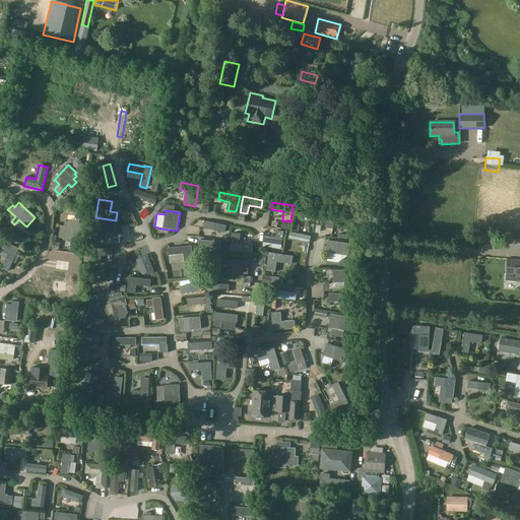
[(325,219),(326,219),(325,228),(332,229),(334,220),(346,222),(348,215),(326,212),(325,219)]
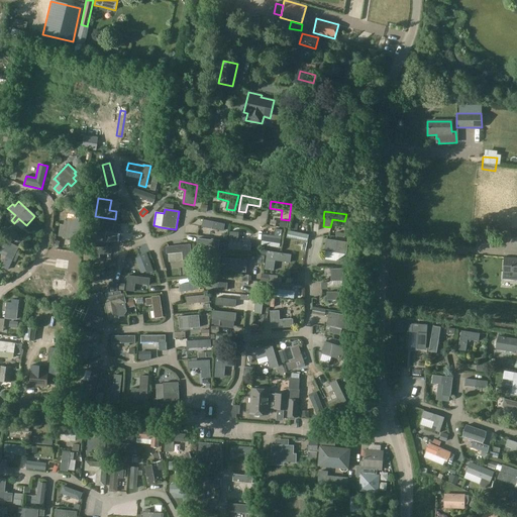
[(65,220),(64,225),(66,225),(64,237),(64,239),(71,240),(72,238),(80,240),(81,233),(81,231),(83,222),(79,222),(79,220),(79,219),(80,216),(70,215),(69,218),(68,218),(67,221),(65,220)]
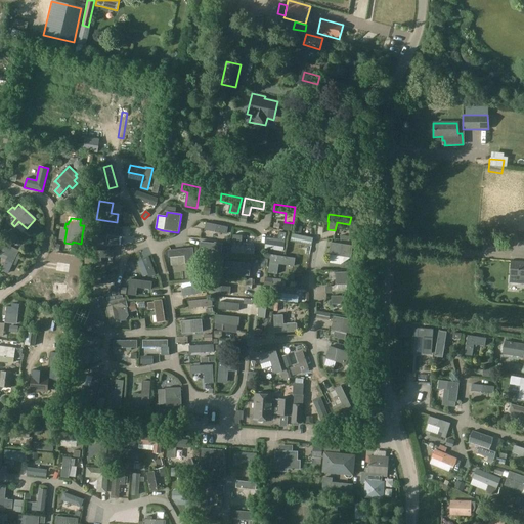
[(123,228),(99,225),(93,224),(92,235),(97,236),(96,244),(105,245),(106,235),(121,237),(123,228)]
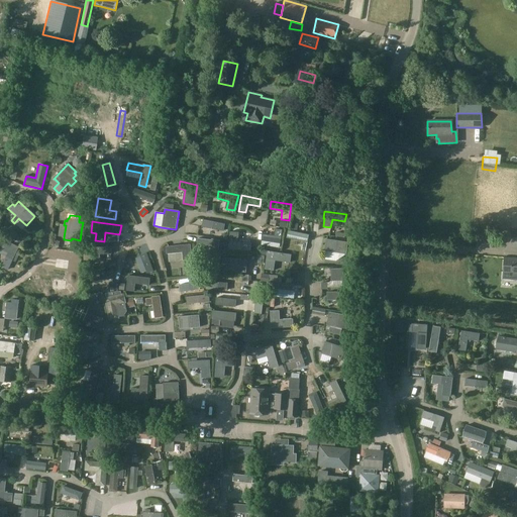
[(202,227),(201,235),(210,236),(212,229),(202,227)]
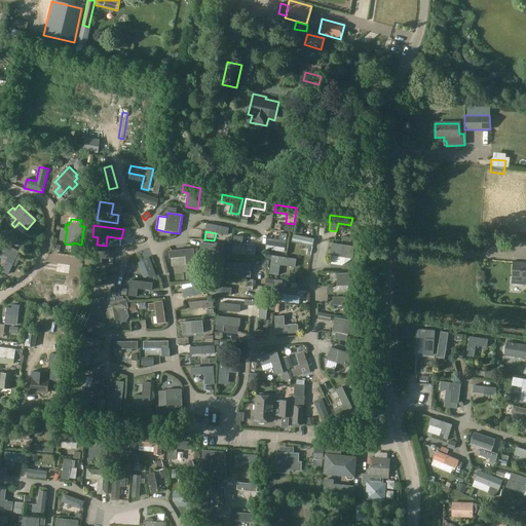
[(267,240),(266,240),(265,250),(285,252),(287,234),(279,233),(278,240),(267,239),(267,240)]
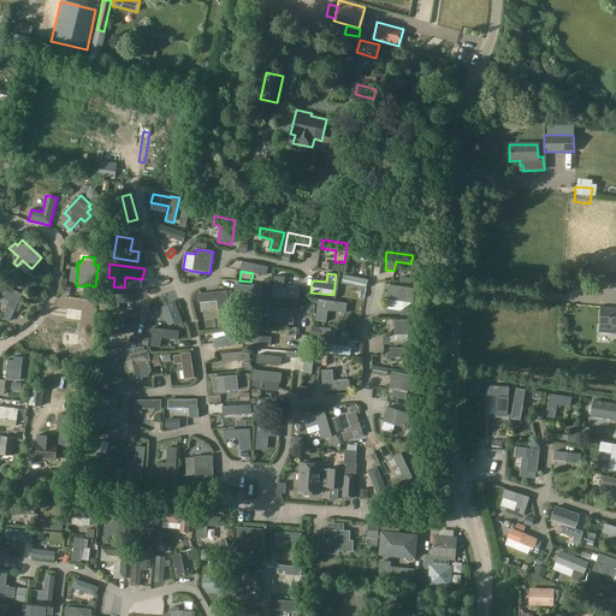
[(284,278),(273,277),(272,298),(298,301),(298,290),(283,289),(284,278)]
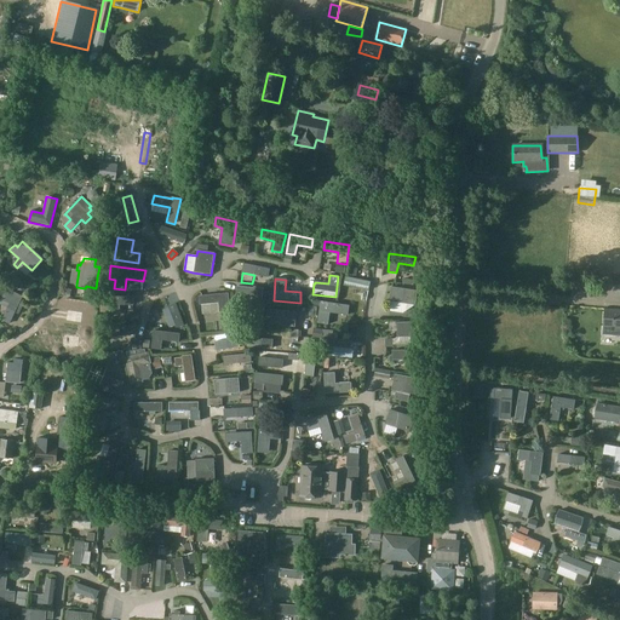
[(254,288),(236,287),(235,297),(252,298),(251,314),(260,314),(263,288),(254,287),(254,288)]
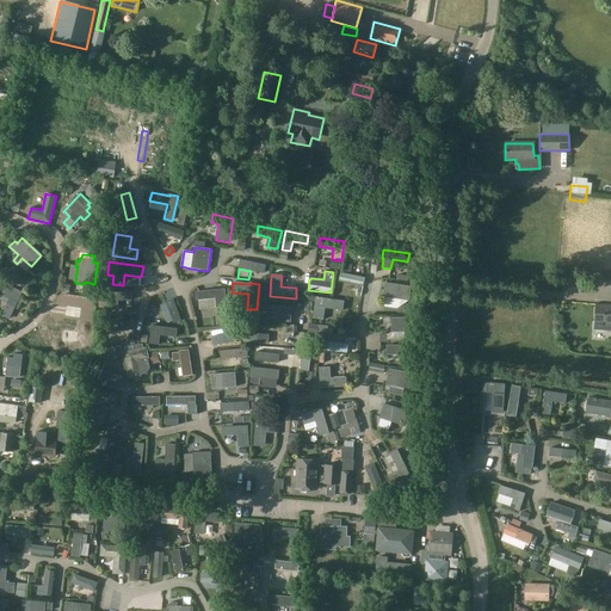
[(408,301),(411,288),(386,283),(383,297),(408,301)]
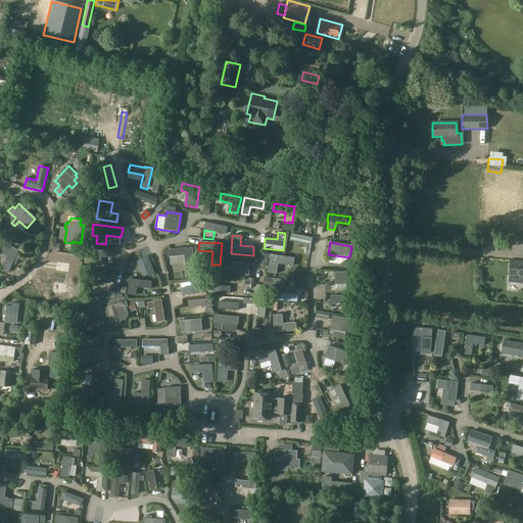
[(17,253),(4,247),(0,255),(7,259),(2,270),(7,273),(12,264),(13,262),(16,264),(19,258),(16,256),(17,253)]
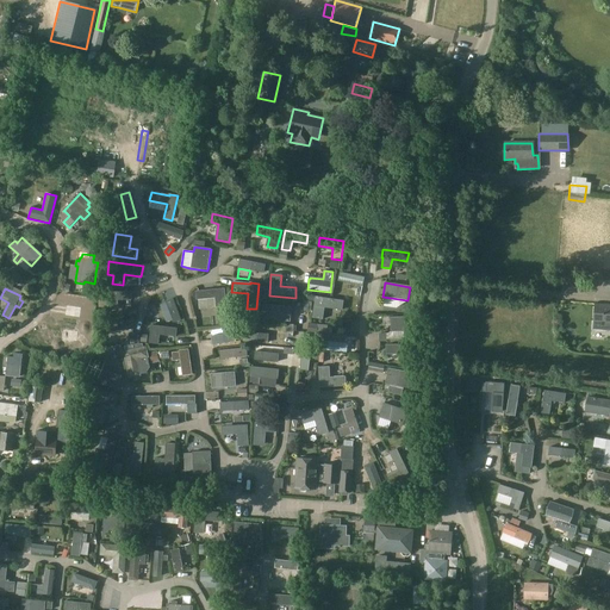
[(225,306),(224,288),(195,291),(197,300),(216,298),(216,307),(225,306)]
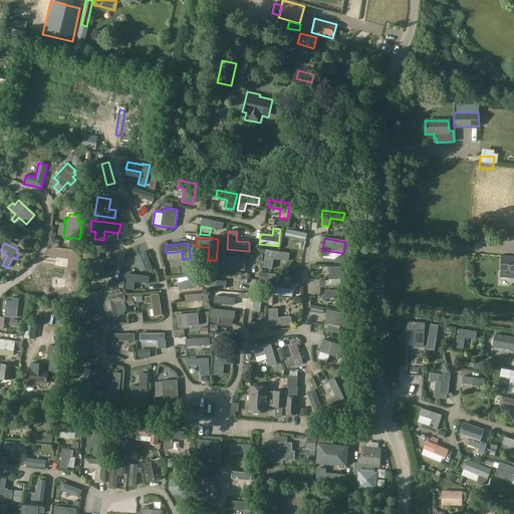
[(109,245),(90,246),(90,261),(98,261),(98,253),(110,253),(109,245)]
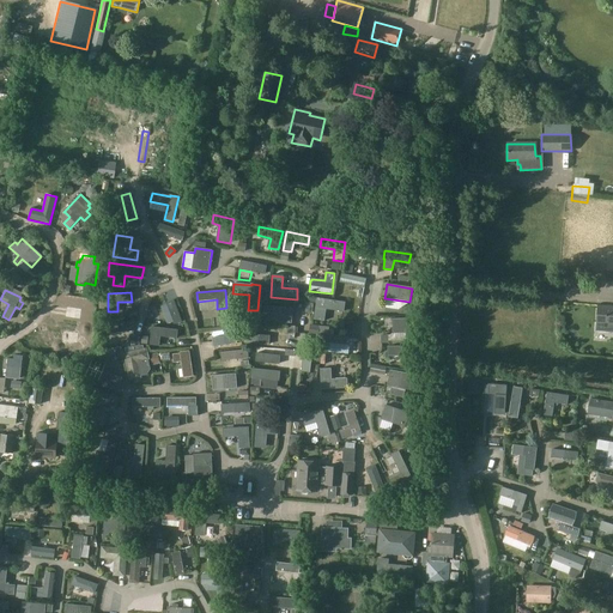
[(317,298),(315,320),(323,321),(326,309),(343,311),(345,303),(317,298)]
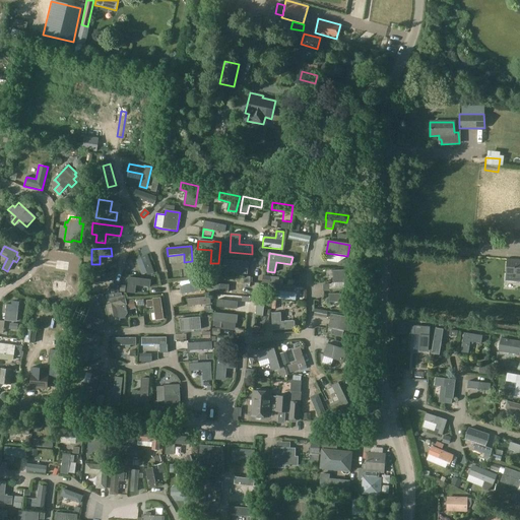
[(143,261),(138,263),(141,272),(142,274),(146,273),(147,275),(153,273),(147,255),(141,257),(142,258),(143,261)]
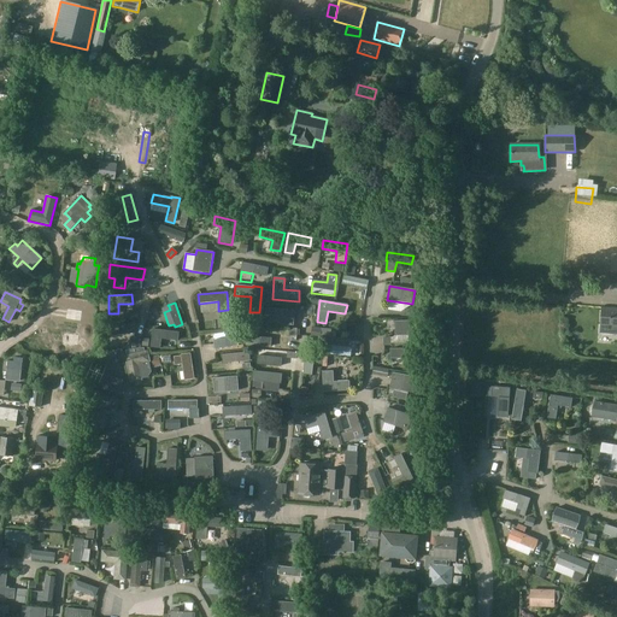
[(294,311),(266,309),(264,323),(293,325),(294,311)]
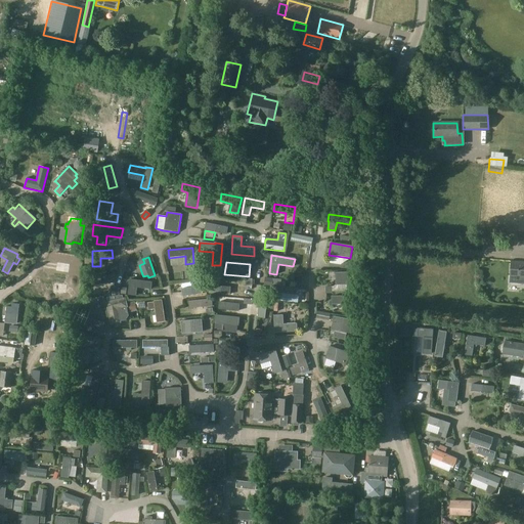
[(523,263),(511,262),(509,284),(523,285),(523,263)]
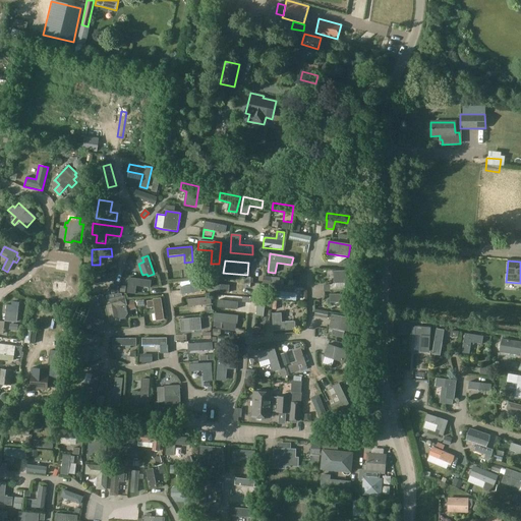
[(354,290),(354,272),(335,272),(335,284),(349,284),(349,290),(354,290)]
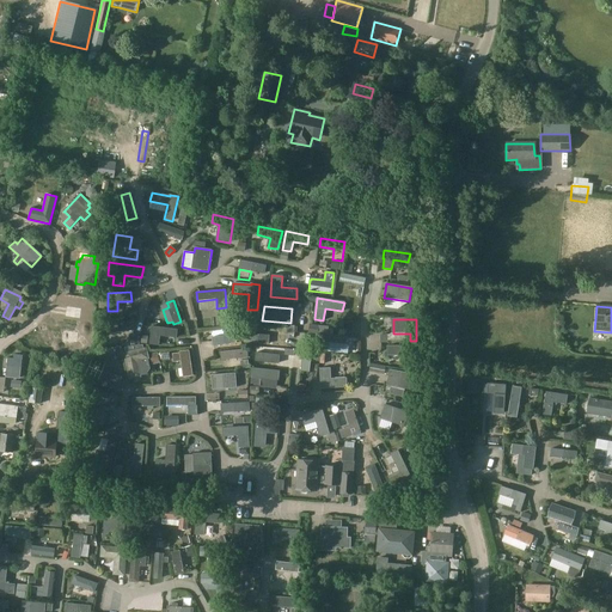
[(254,325),(245,325),(244,343),(269,344),(269,336),(252,335),(254,325)]
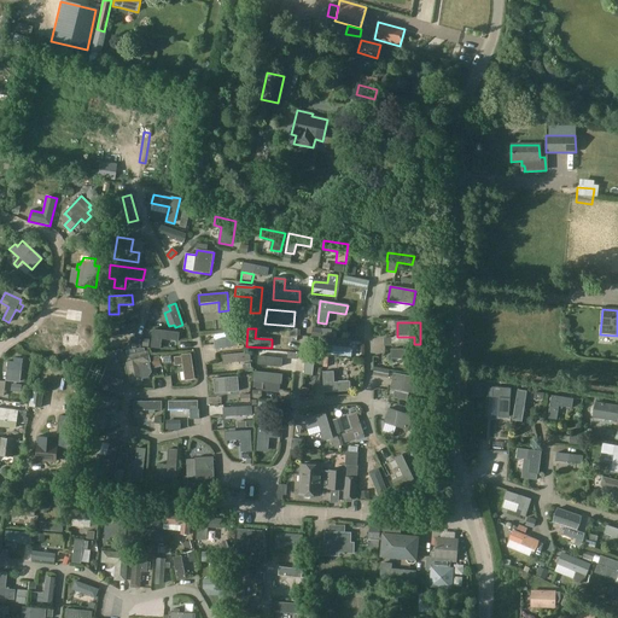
[(320,339),(320,344),(327,345),(327,340),(330,342),(330,339),(331,339),(332,330),(321,328),(320,339)]
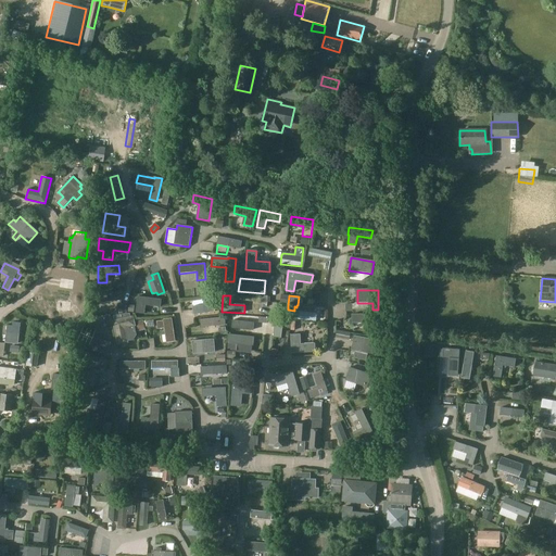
[(137,313),(144,314),(146,305),(160,307),(160,300),(139,297),(137,313)]
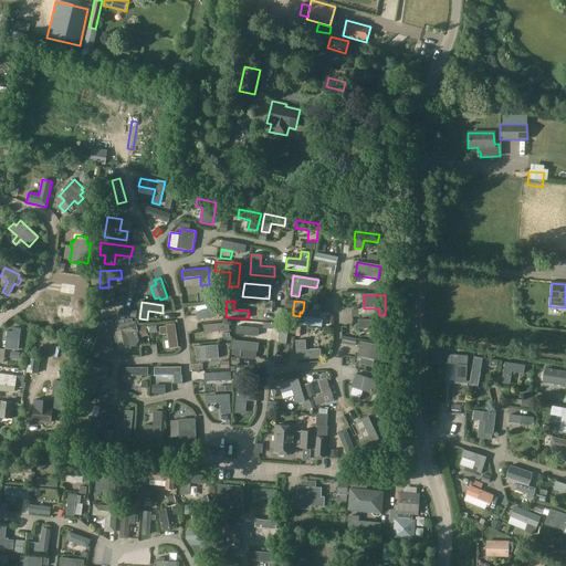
[(207,311),(196,312),(197,321),(218,318),(217,305),(207,306),(207,311)]
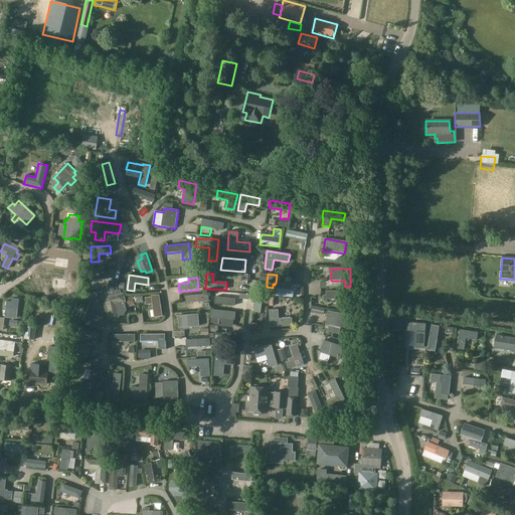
[(514,284),(495,284),(495,293),(508,293),(509,290),(514,290),(514,284)]
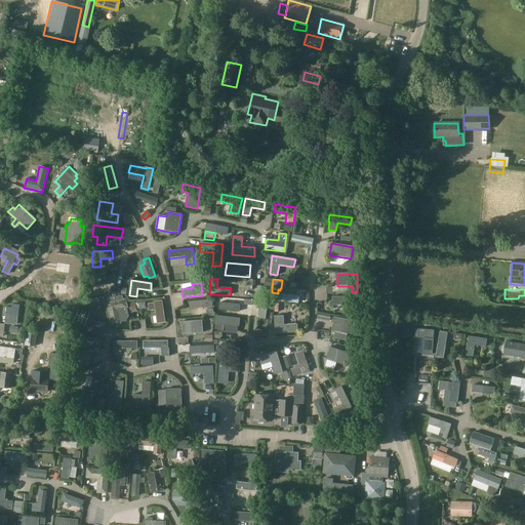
[(296,296),(297,291),(280,290),(279,301),(298,304),(298,296),(296,296)]
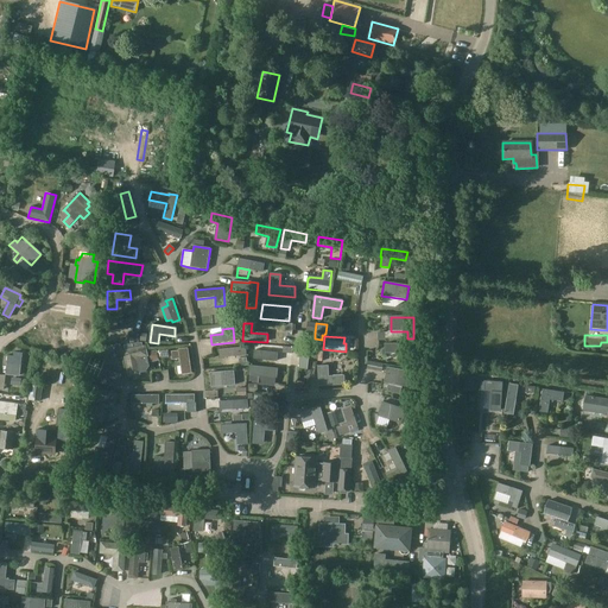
[(130,337),(108,341),(111,348),(131,343),(130,337)]
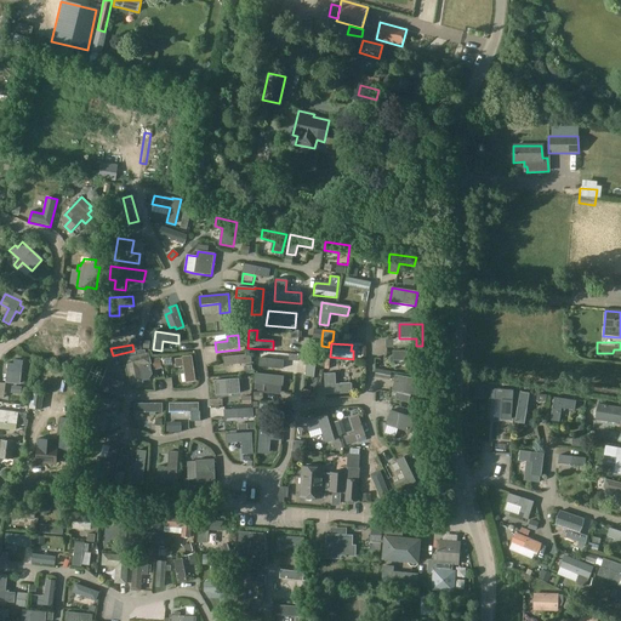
[(421,352),(394,352),(394,362),(406,362),(406,369),(419,369),(419,360),(421,360),(421,352)]
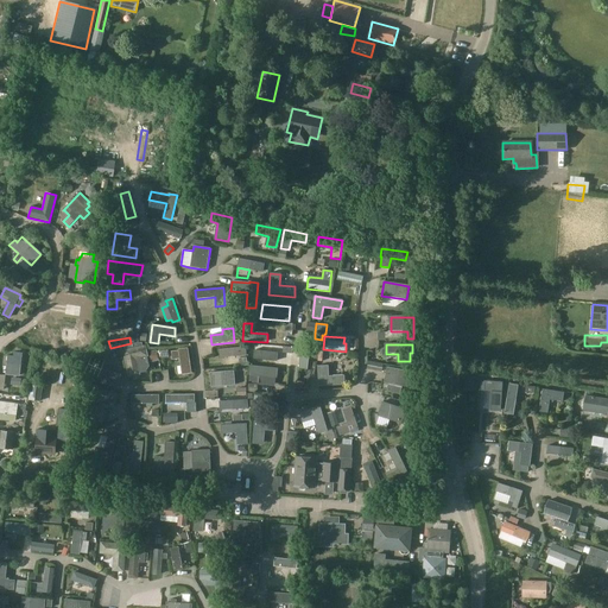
[(145,347),(125,350),(130,377),(139,374),(139,373),(145,372),(149,367),(146,356),(145,347)]
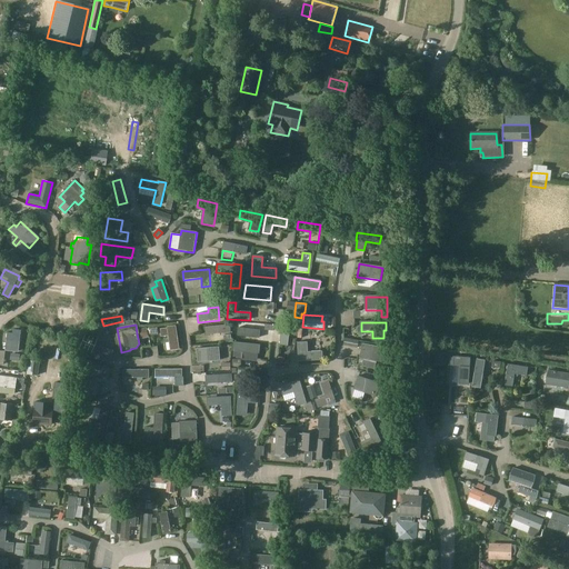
[(160,329),(161,337),(168,336),(170,351),(179,350),(176,326),(167,327),(167,328),(160,329)]
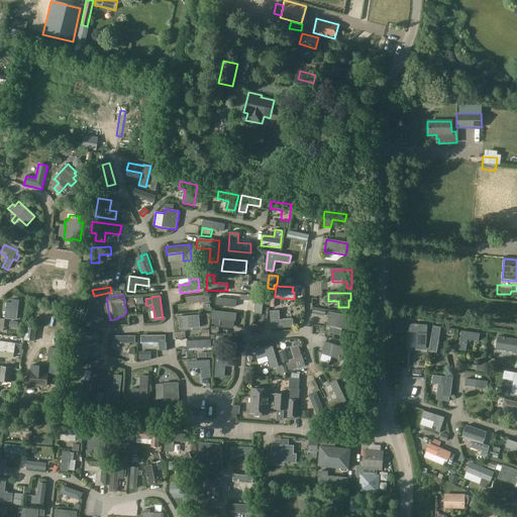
[(11,303),(6,303),(4,319),(16,320),(18,300),(11,299),(11,303)]
